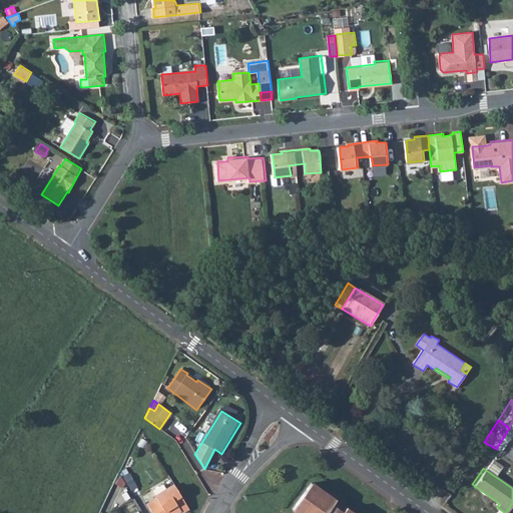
[(333,505),(336,501),(324,491),(323,492),(312,483),(293,510),(297,512),(353,512),(347,508),(343,512),(333,505)]
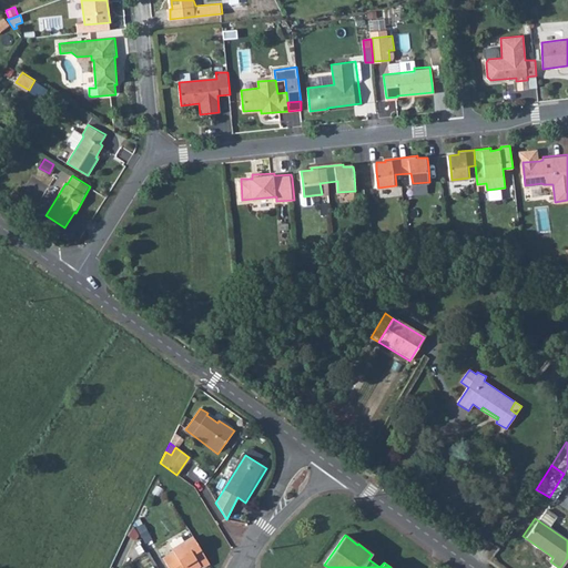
[(201,567),(209,564),(192,536),(171,549),(172,551),(162,557),(168,567),(195,567),(200,566),(200,567),(201,567)]
